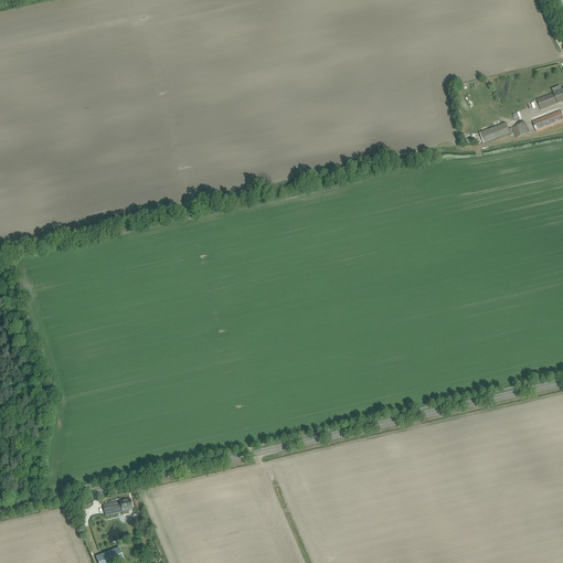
[(562,86),(559,88),(535,97),(539,108),(562,98),(562,86)]
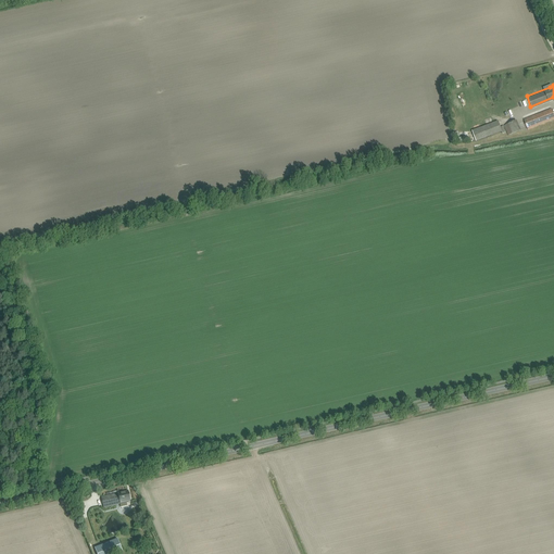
[(550,106),(521,117),(526,127),(553,116),(550,106)]
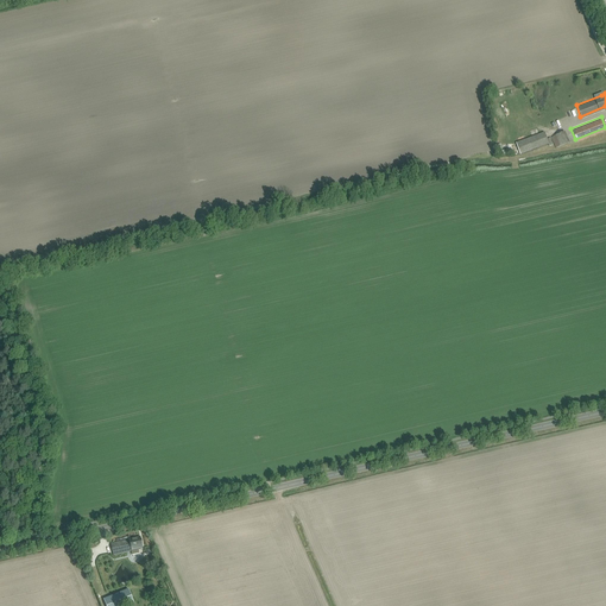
[(549,136),(551,140),(554,146),(567,140),(563,130),(549,136)]
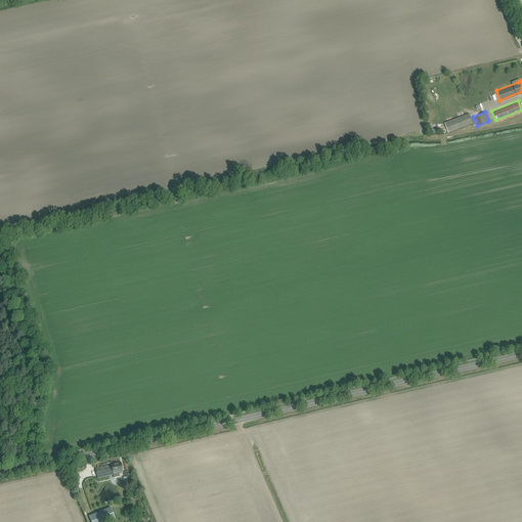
[(442,122),(446,131),(471,122),(471,124),(475,123),(472,117),(469,118),(467,113),(442,122)]
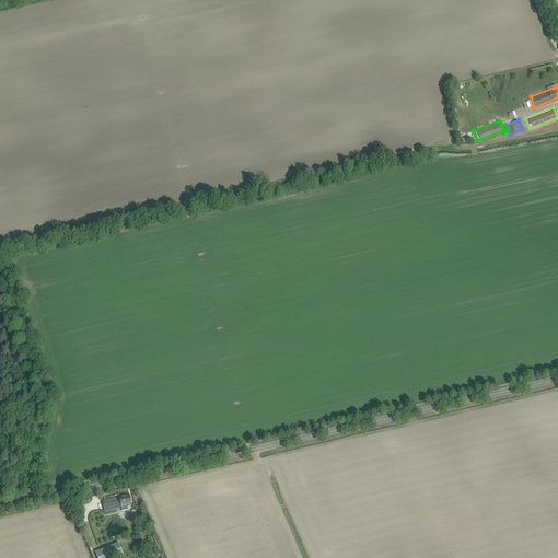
[(129,503),(128,498),(127,492),(100,498),(102,509),(107,508),(118,506),(119,509),(126,508),(125,504),(129,503)]
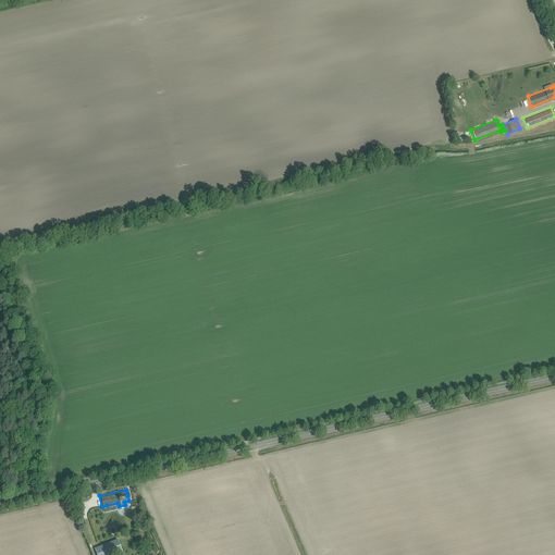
[(93,547),(96,554),(109,554),(121,551),(115,538),(93,547)]
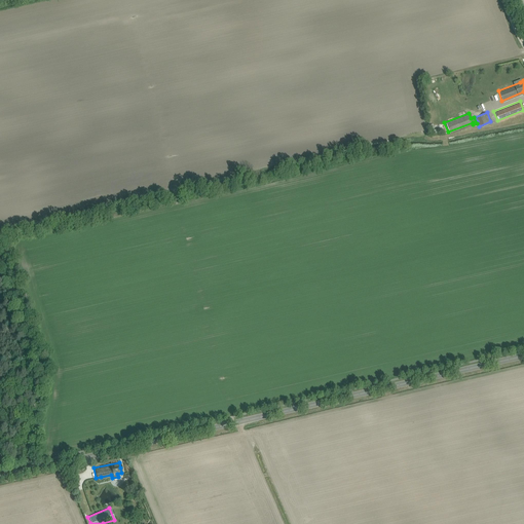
All buildings are outlined.
